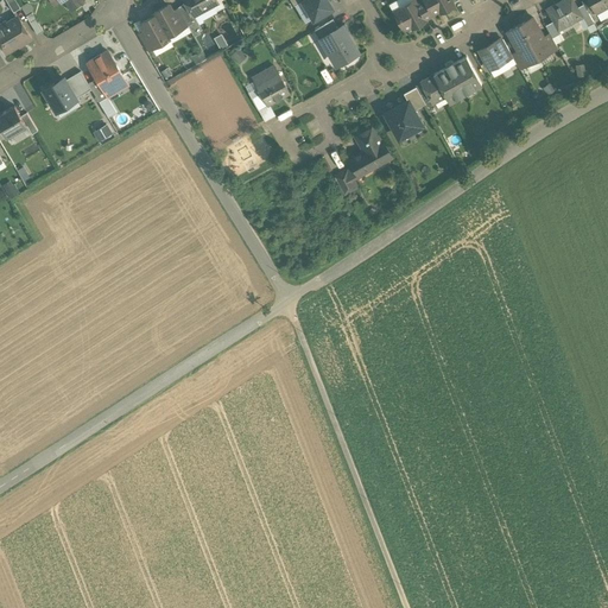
[(21,8),(16,0),(6,0),(14,12),(21,8)]
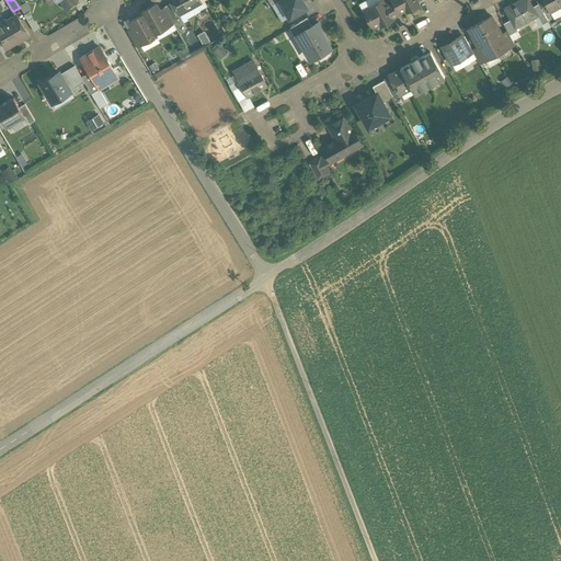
[(76,0),(59,0),(66,10),(77,2),(76,0)]
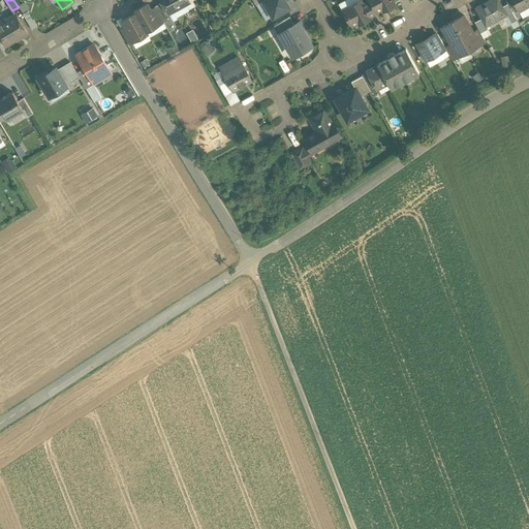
[(188,0),(161,0),(162,2),(168,13),(169,13),(190,2),(188,0)]
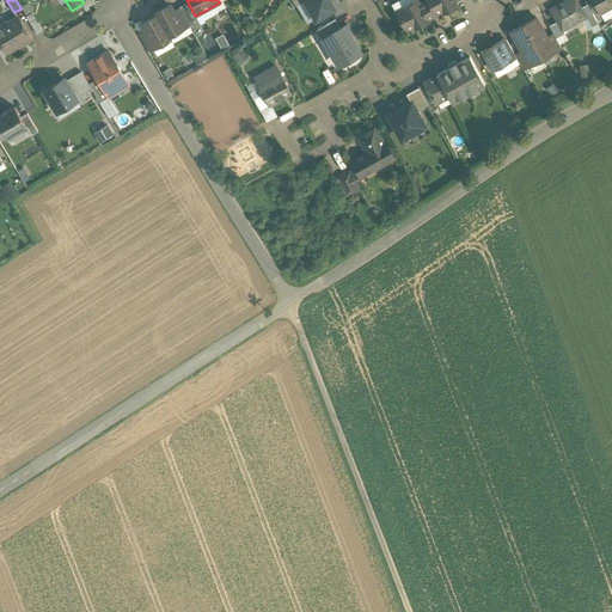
[(335,8),(329,0),(305,0),(305,1),(316,20),(335,8)]
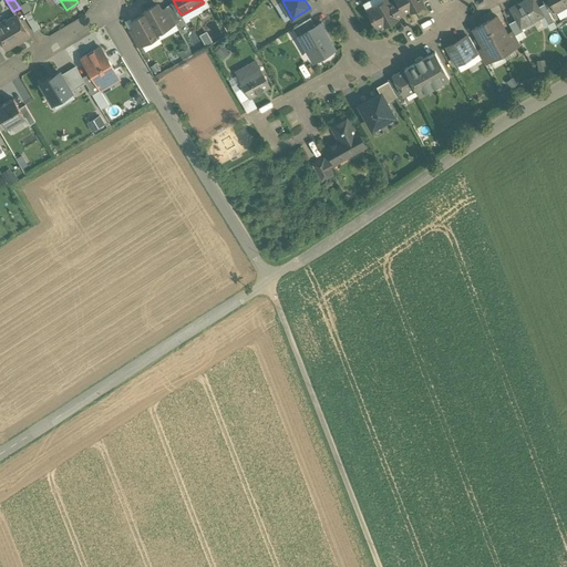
[(387,0),(385,0),(367,11),(377,28),(383,24),(384,27),(398,19),(397,18),(390,4),(387,0)]
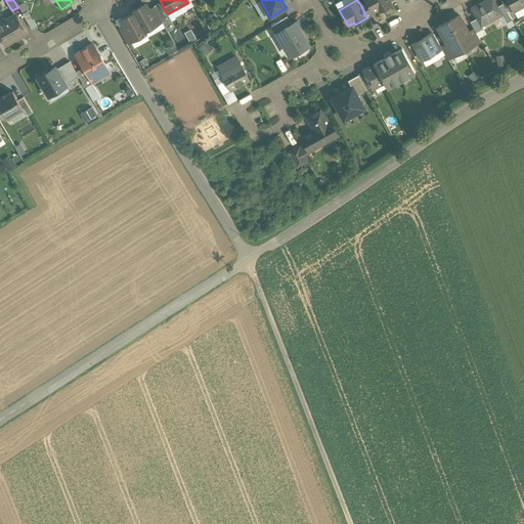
[(364,0),(365,1),(373,13),(379,9),(379,11),(391,4),(391,3),(389,0),(364,0)]
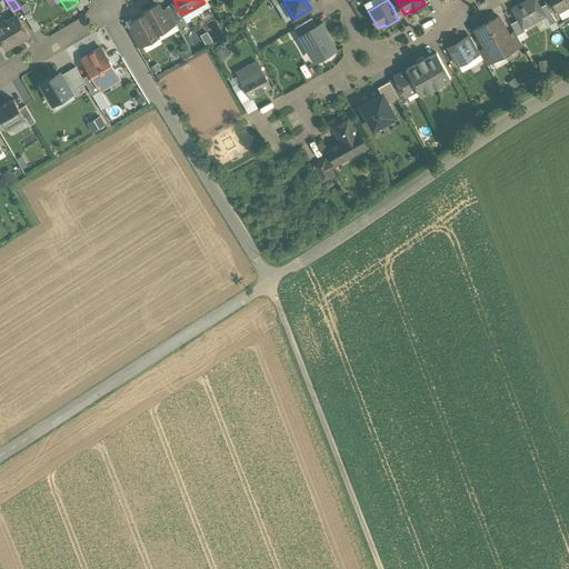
[(536,0),(527,0),(511,9),(518,20),(522,28),(545,16),(540,8),(536,0)]
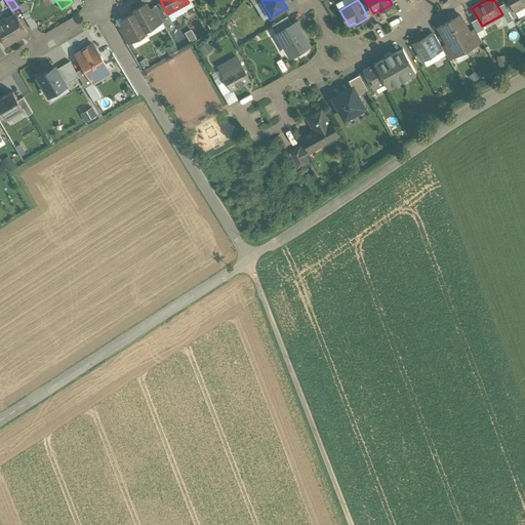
[(514,7),(509,0),(501,0),(503,3),(508,10),(514,7)]
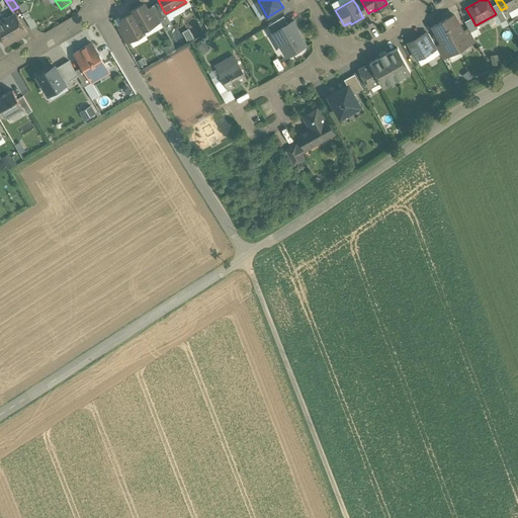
[(517,3),(516,0),(502,0),(507,7),(507,8),(508,9),(510,8),(517,4),(517,3)]
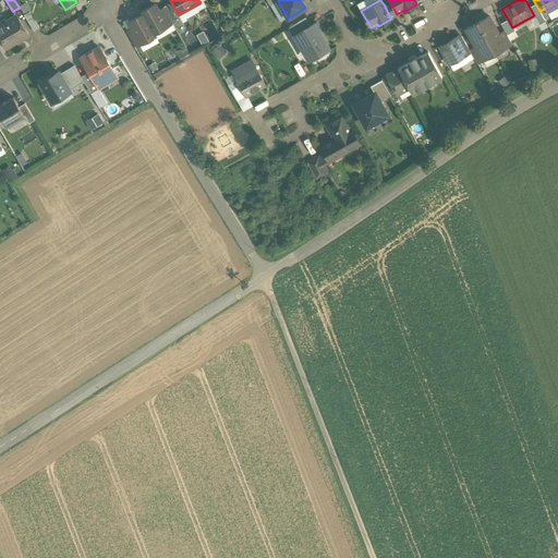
[(397,14),(389,1),(384,4),(390,17),(397,14)]
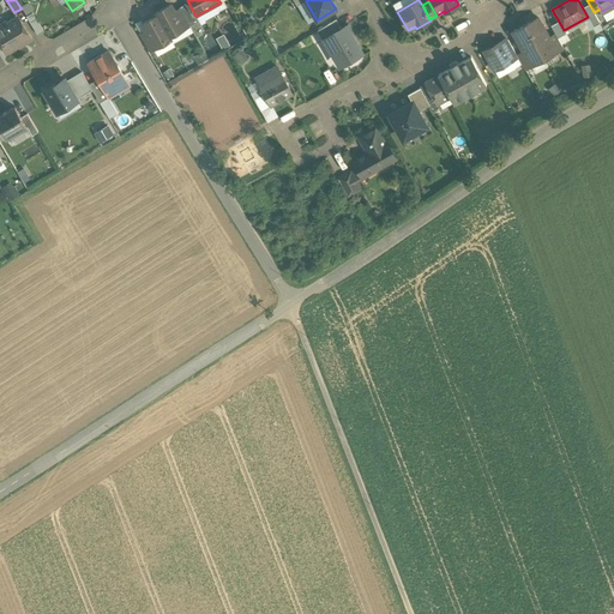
[(196,16),(188,2),(180,7),(180,8),(190,25),(190,26),(200,20),(197,16),(196,16)]
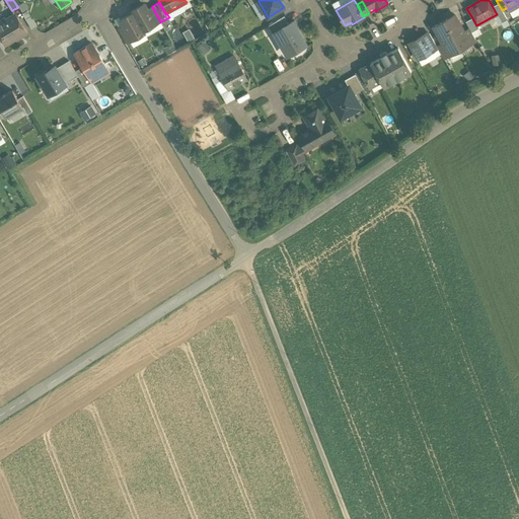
[(498,3),(493,7),(497,14),(501,22),(507,19),(502,10),(498,3)]
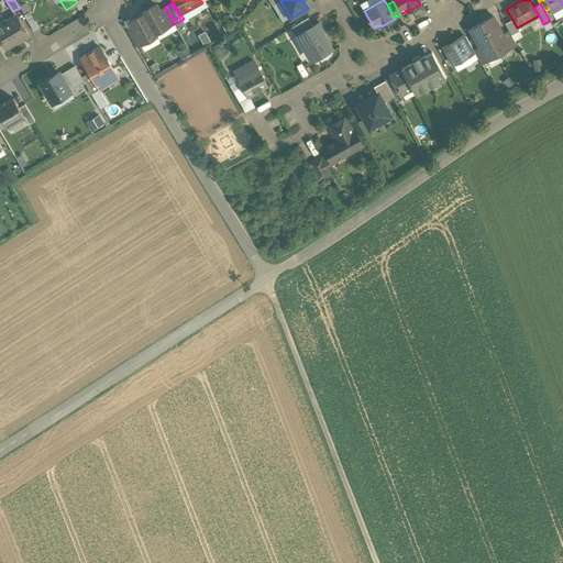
[(159,11),(156,4),(143,11),(144,13),(155,33),(167,26),(168,26),(159,11)]
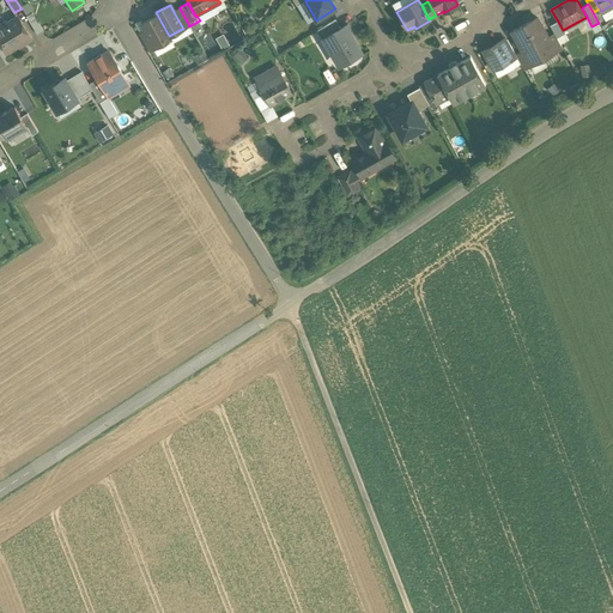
[(189,25),(180,8),(174,12),(183,29),(189,25)]
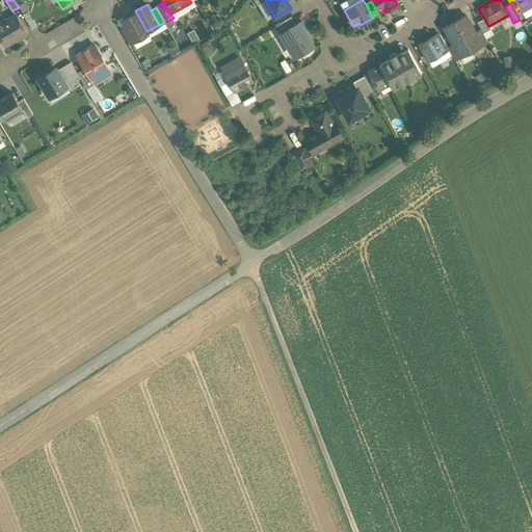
[(37,27),(28,11),(23,15),(32,30),(37,27)]
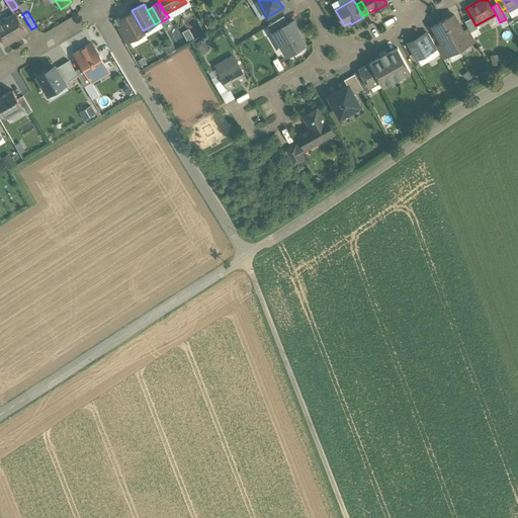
[(133,12),(120,19),(124,25),(133,39),(144,32),(143,30),(133,12)]
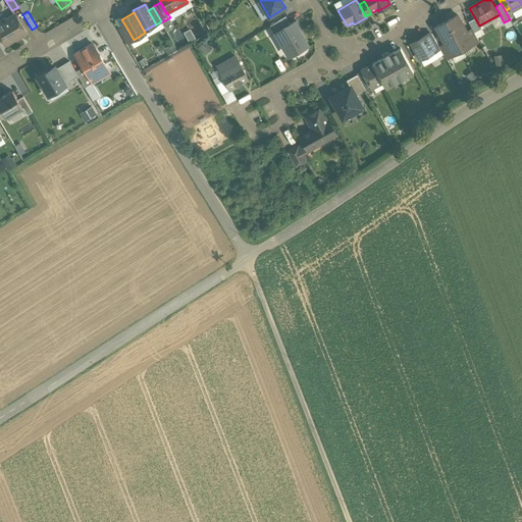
[(7,22),(0,25),(0,36),(5,45),(16,39),(15,37),(25,31),(15,14),(5,20),(7,22)]
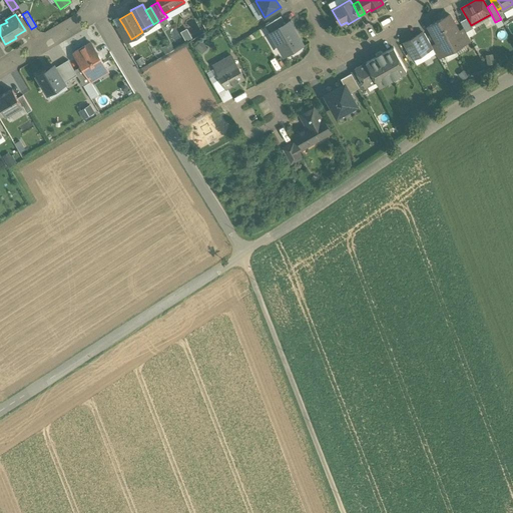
[(458,31),(449,14),(439,20),(454,48),(465,42),(458,31)]
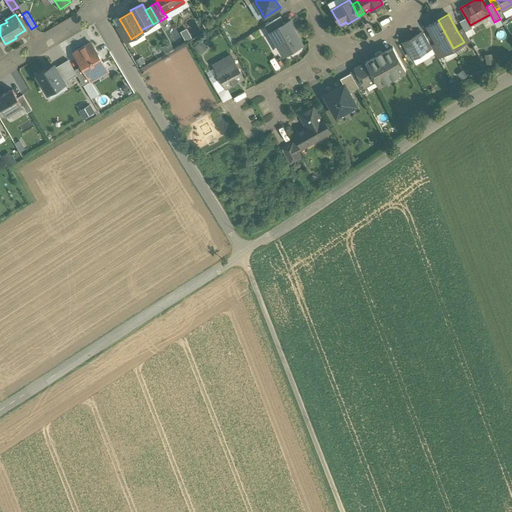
[(271,31),(284,24),(280,17),(265,26),(268,33),(271,31)]
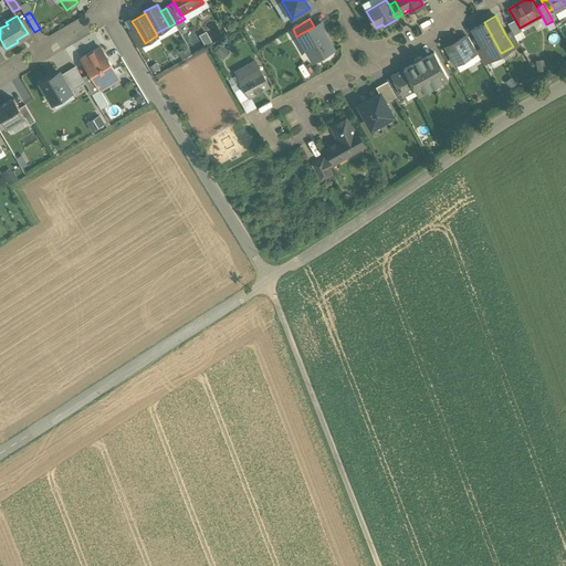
[(520,28),(515,20),(507,23),(512,31),(517,41),(524,37),(520,28)]
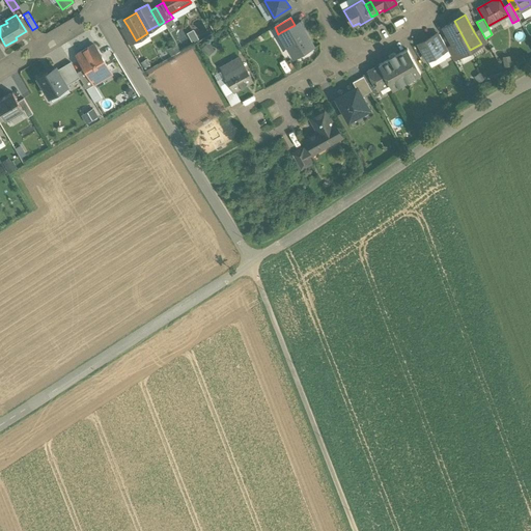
[(295,25),(281,32),(295,56),(303,52),(304,54),(314,48),(312,46),(304,30),(306,29),(301,21),(295,25)]
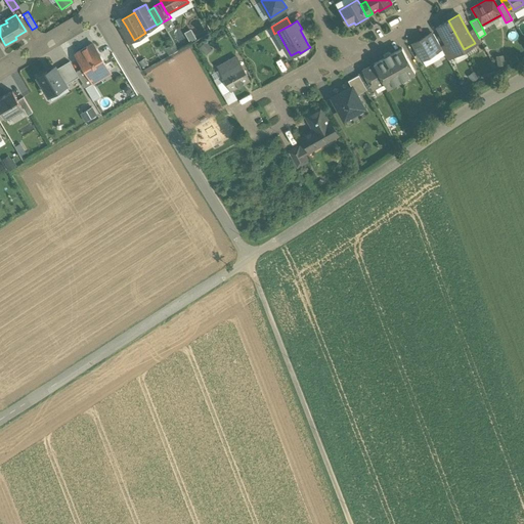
[(464,49),(448,20),(436,27),(445,44),(452,55),(464,49)]
